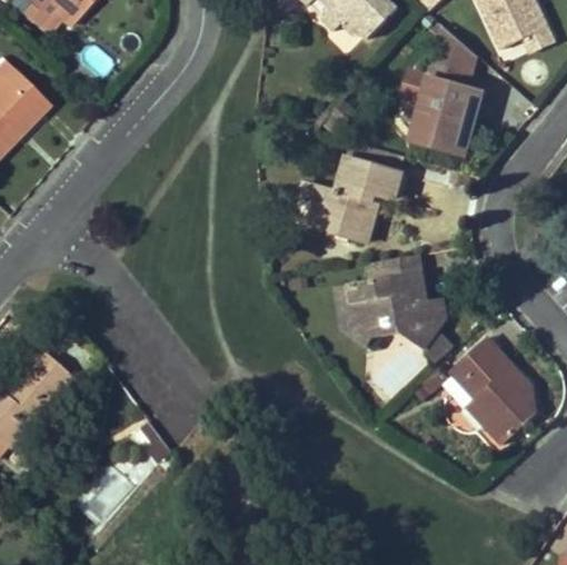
[(31,0),(36,5),(40,0),(52,0),(58,5),(53,10),(68,23),(88,0),(31,0)]
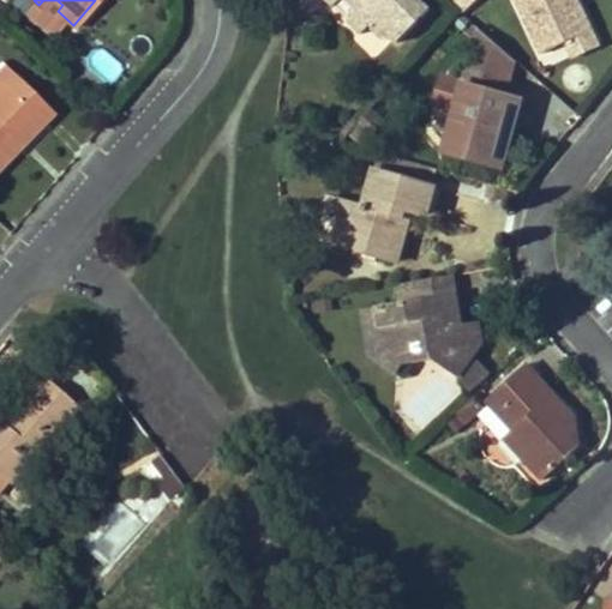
[(46,0),(58,11),(63,5),(57,0),(46,0)]
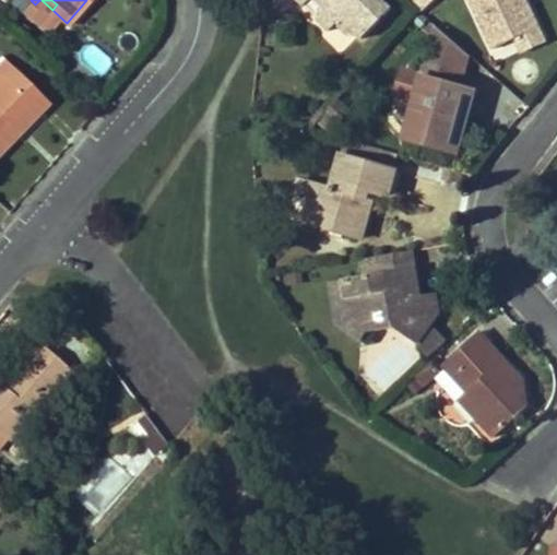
[(301,0),(305,3),(308,0),(319,0),(322,3),(319,19),(330,30),(338,21),(345,15),(356,27),(364,35),(391,8),(383,0),(301,0)]
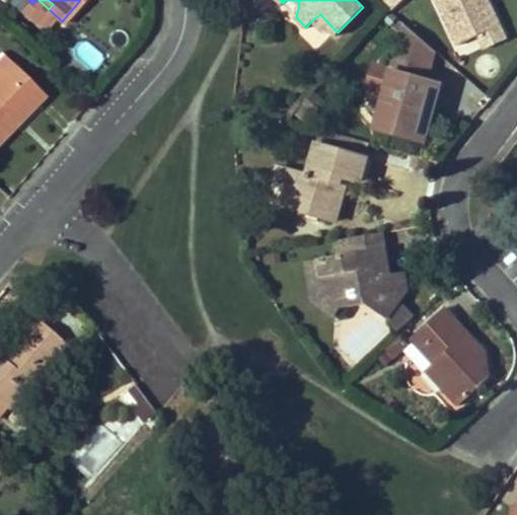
[(286,0),(283,3),(296,17),(299,3),(296,0),(286,0)]
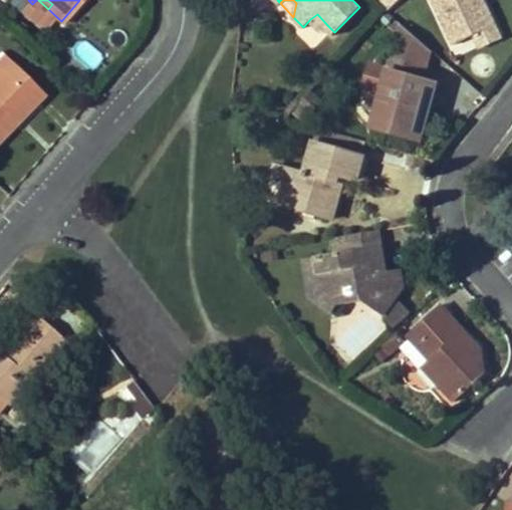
[(470,35),(490,25),(477,0),(430,0),(453,43),(470,35)]
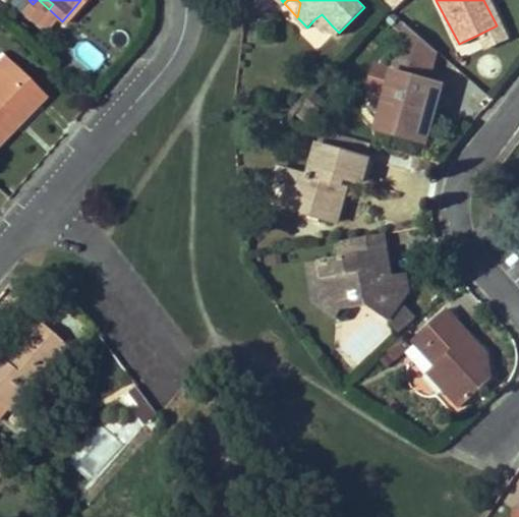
[(314,19),(326,32),(332,25),(322,14),(314,19)]
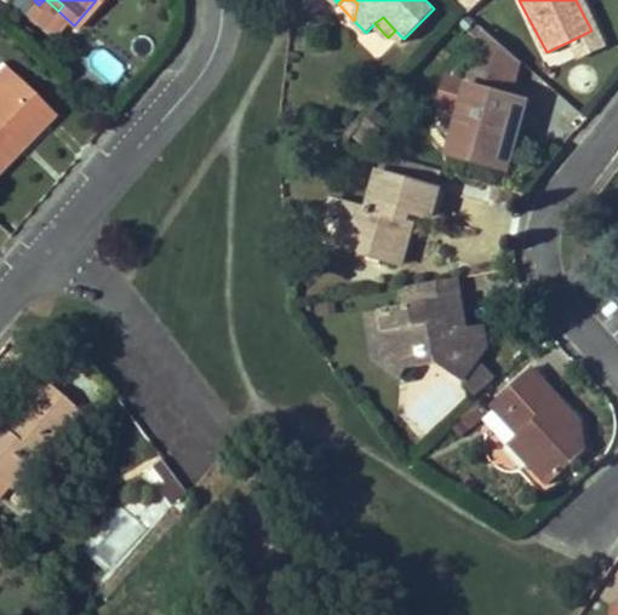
[(447,151),(499,166),(520,97),(510,95),(521,59),(485,27),(468,82),(459,109),(447,151)]
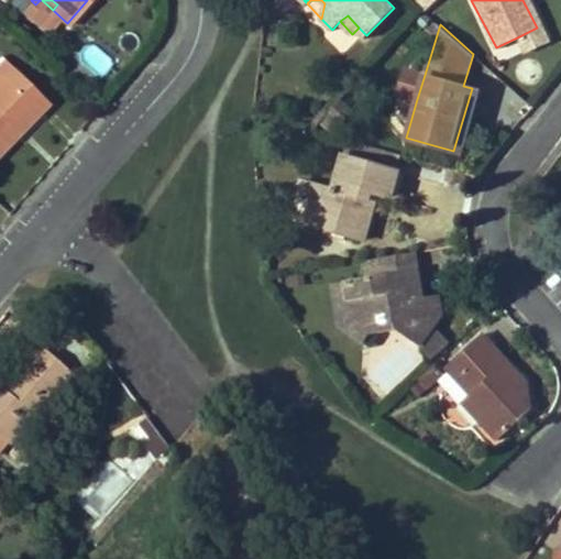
[(537,28),(515,39),(521,54),(543,43),(537,28)]
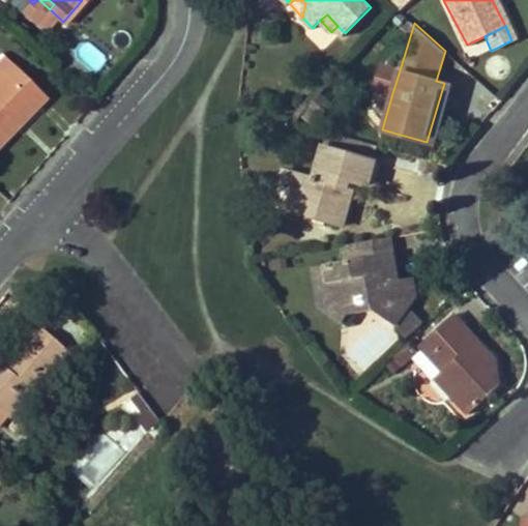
[(0,68),(10,59),(4,53),(0,57),(0,68)]
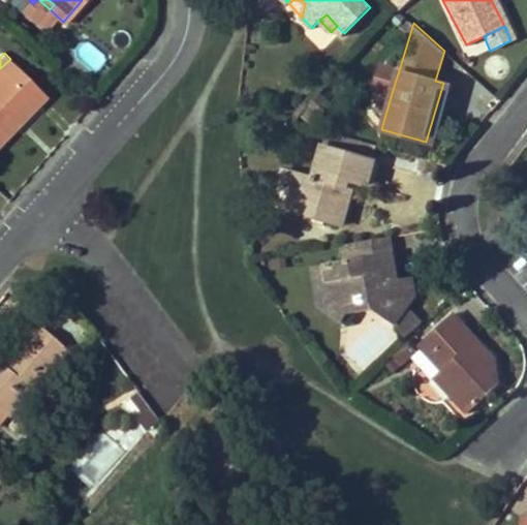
[(0,139),(44,94),(10,59),(0,68),(0,139)]
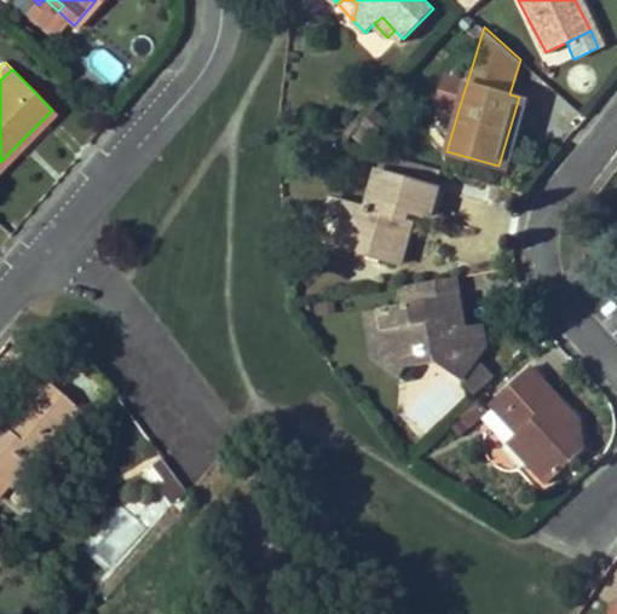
[(459,109),(467,82),(448,75),(439,103),(459,109)]
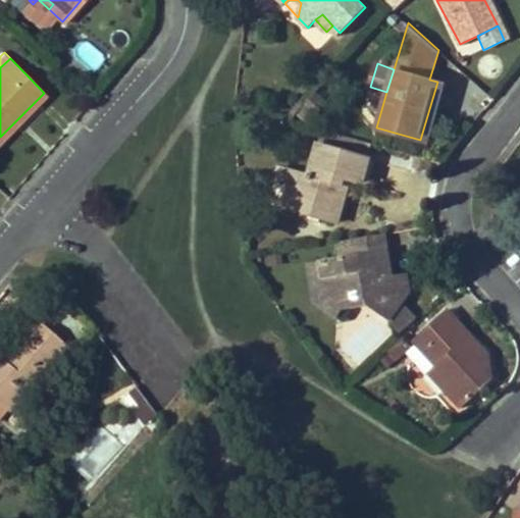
[(295,169),(292,176),(283,206),(302,211),(305,201),(323,205),(321,216),(339,220),(346,194),(340,193),(344,176),(350,178),(361,182),(368,157),(318,143),(309,174),(295,169)]
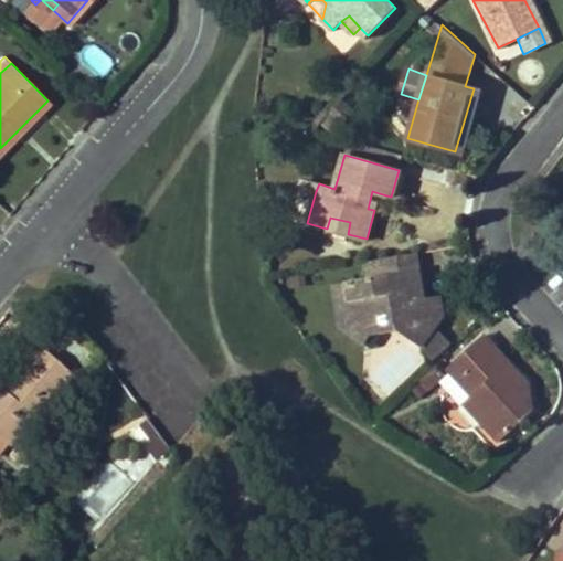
[(463,186),(467,172),(447,168),(444,179),(447,181),(463,186)]
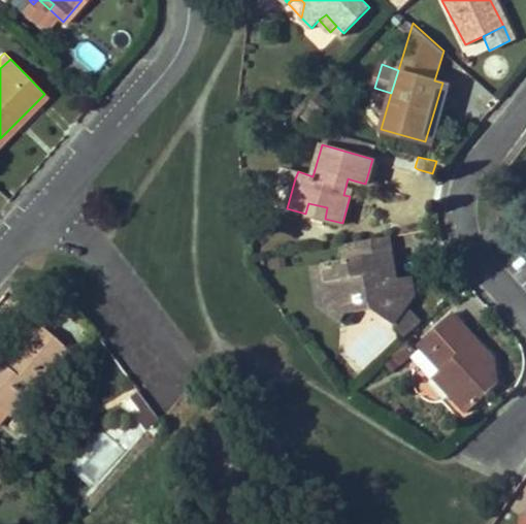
[(295,178),(298,171),(283,168),(282,174),(295,178)]
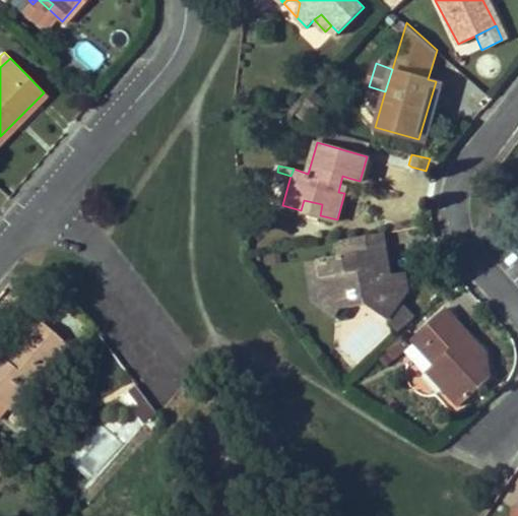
[(338,192),(344,193),(348,178),(342,176),(338,192)]
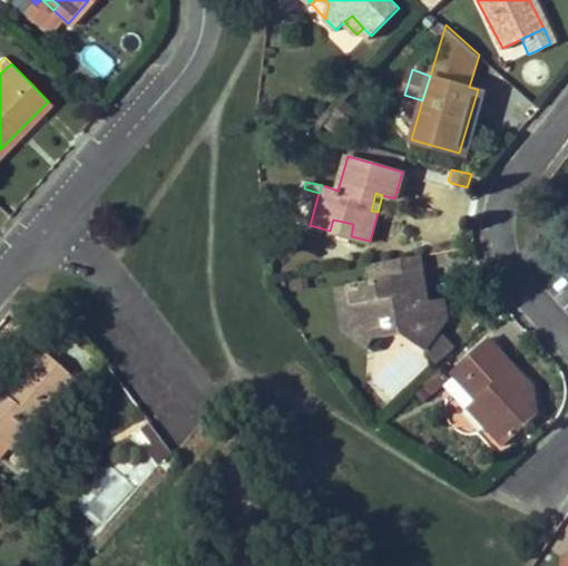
[(333,220),(330,231),(351,236),(353,224),(333,220)]
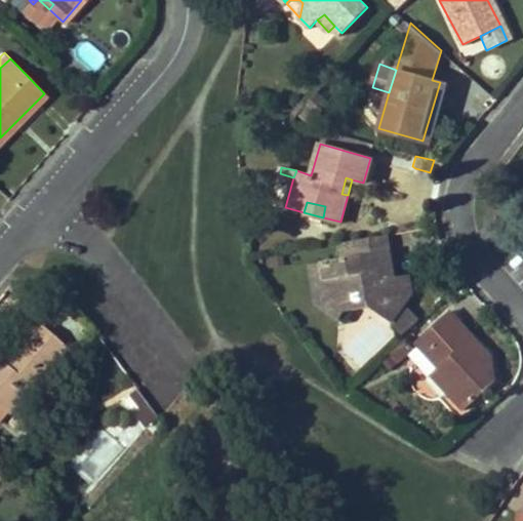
[(484,223),(495,234),(504,225),(492,214),(484,223)]
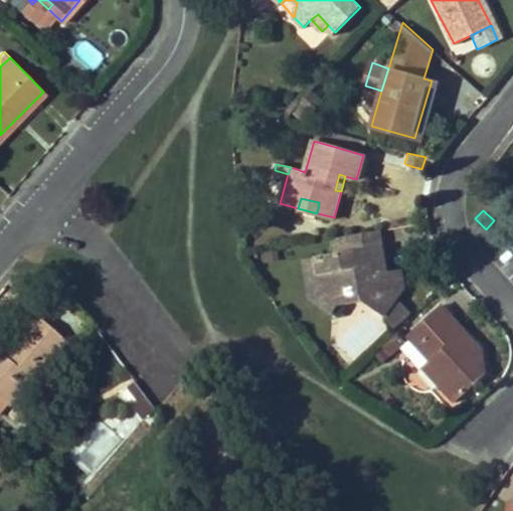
[(380,244),(377,229),(347,234),(350,249),(380,244)]
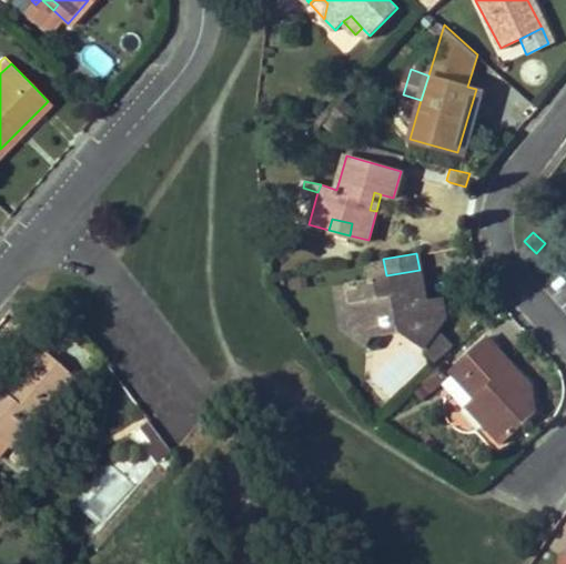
[(386,275),(383,259),(364,262),(367,278),(333,283),(336,305),(350,303),(353,318),(365,315),(370,334),(396,330),(420,346),(434,361),(452,344),(435,326),(443,314),(440,295),(418,299),(417,290),(423,289),(420,270),(386,275)]
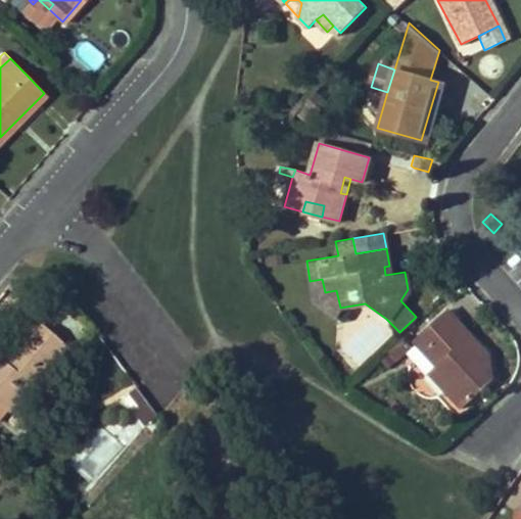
[(322,279),(310,281),(314,300),(336,313),(340,308),(336,290),(325,292),(322,279)]
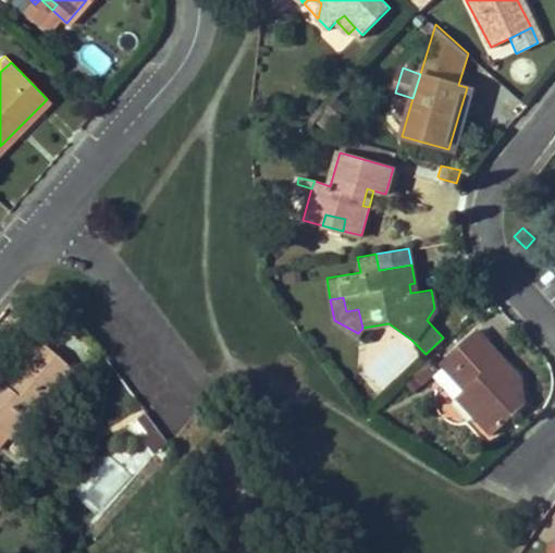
[(481,408),(473,415),(491,433),(523,403),(509,386),(519,377),(476,330),(440,363),(464,390),(481,408)]
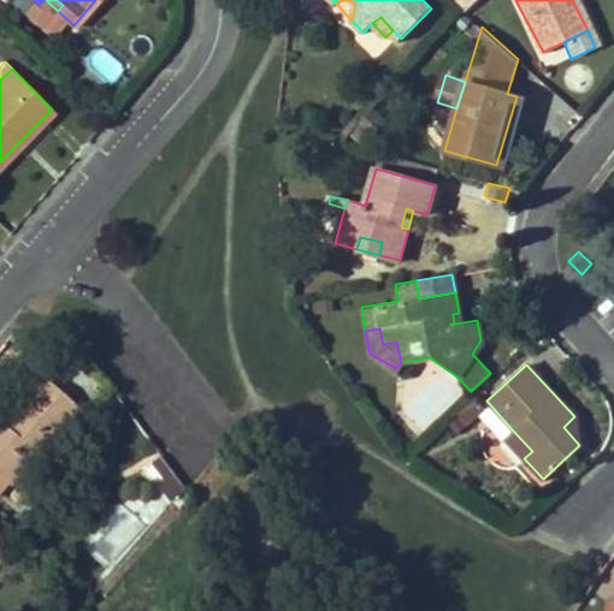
[(0,478),(4,474),(9,478),(77,403),(40,371),(0,416),(0,478)]
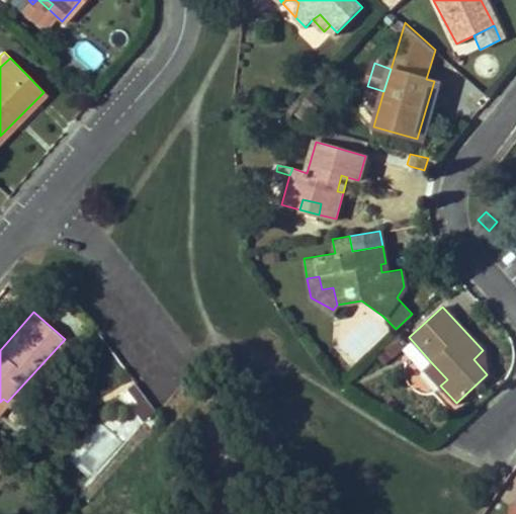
[(383,346),(393,355),(407,342),(398,333),(383,346)]
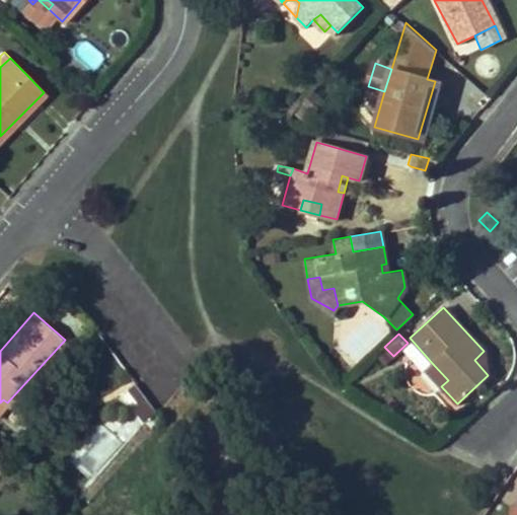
[(484,351),(474,360),(488,375),(485,353),(484,351)]
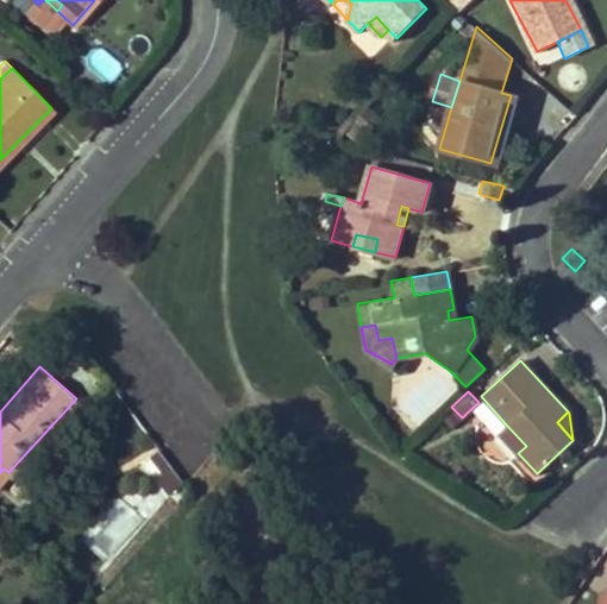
[(507,426),(500,433),(518,453),(526,446),(507,426)]
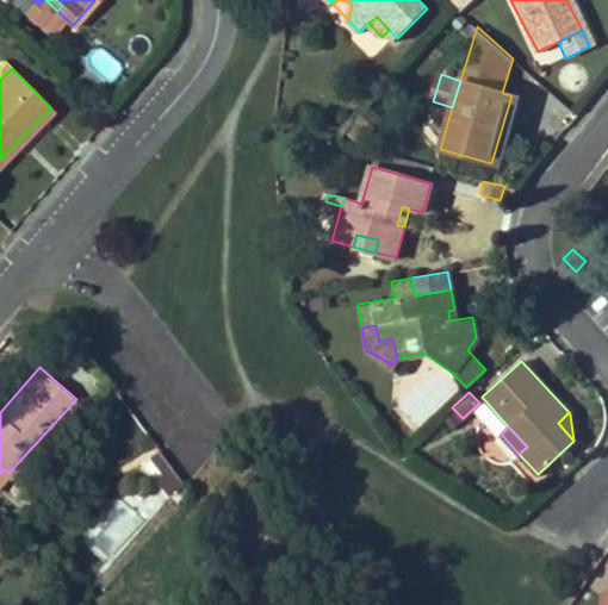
[(169,493),(184,484),(159,447),(143,456),(169,493)]
